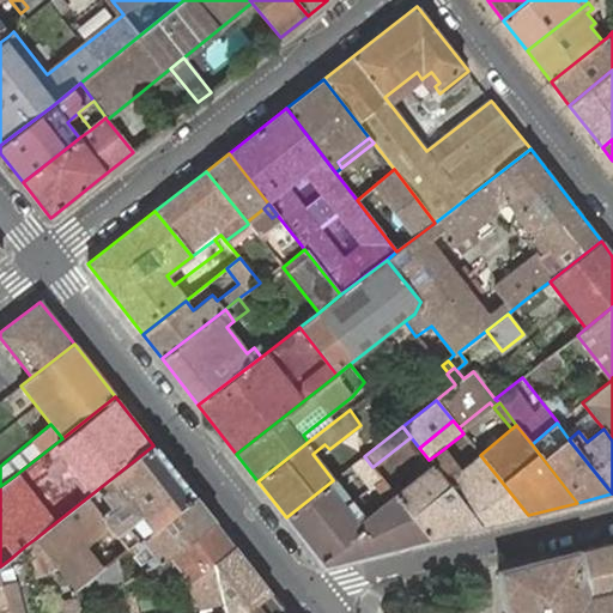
[(194,497),(153,445),(35,539),(58,568),(76,589),(86,581),(116,558),(133,544),(194,497)]
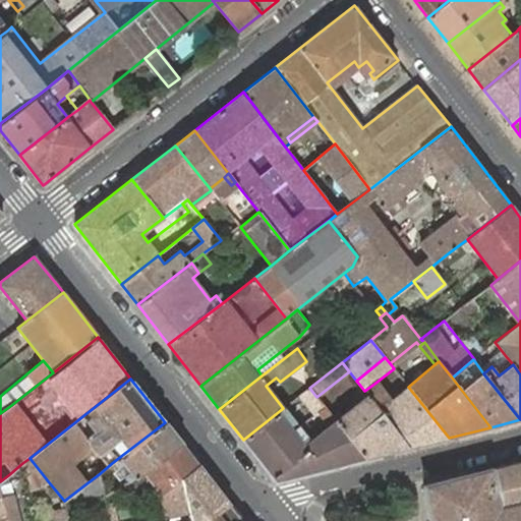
[(364,391),(408,448),(449,438),(408,387),(402,380),(398,384),(403,390),(391,401),(375,383),(364,391)]
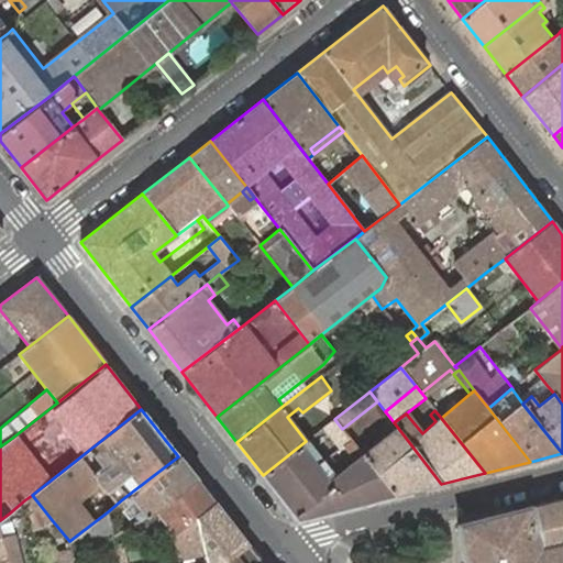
[(362,454),(395,495),(441,484),(394,422),(390,418),(383,423),(390,433),(368,450),(362,442),(356,446),(362,454)]
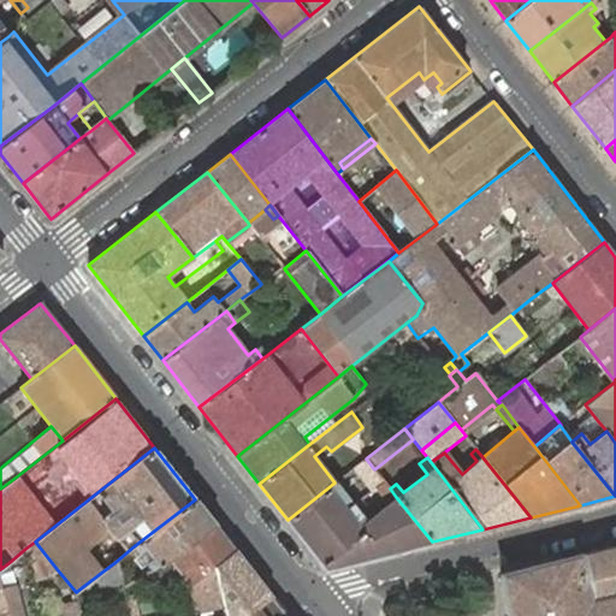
[(366,458),(355,467),(373,490),(377,487),(384,481),(374,469),(366,458)]
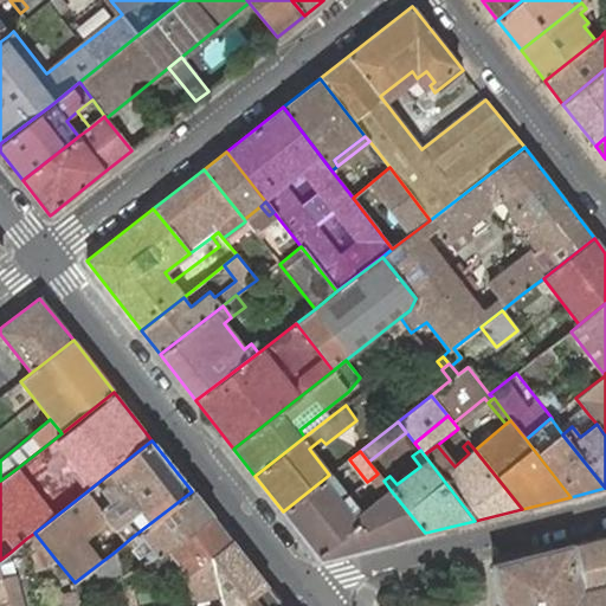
[(371,479),(382,495),(389,489),(384,481),(378,474),(371,479)]
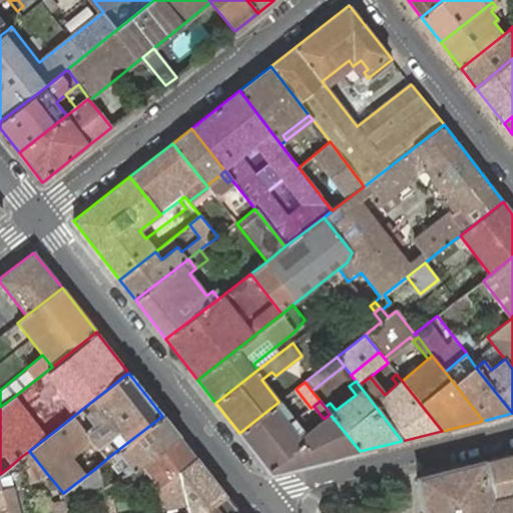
[(279,402),(239,433),(272,473),(360,451),(330,414),(324,419),(310,429),(300,417),(294,421),(279,402)]
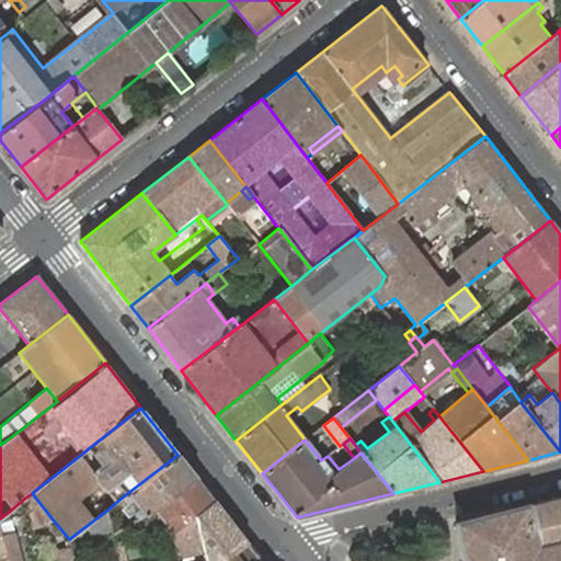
[(195,478),(178,455),(122,497),(127,504),(133,500),(140,508),(134,514),(138,519),(158,506),(195,478)]
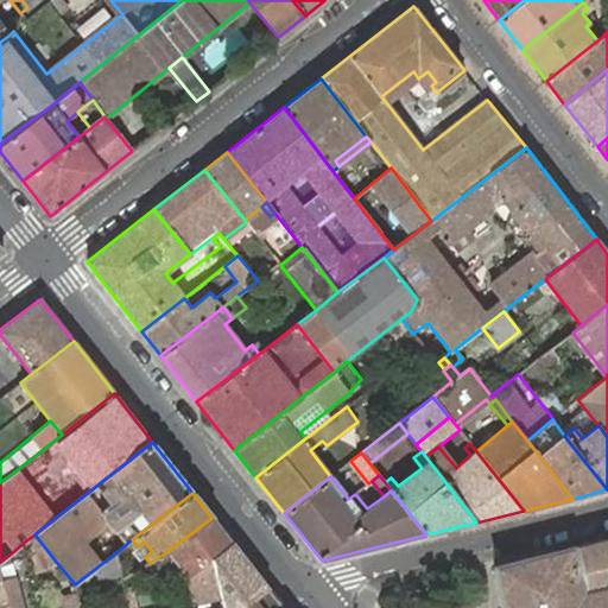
[(232,543),(211,518),(171,549),(185,568),(176,575),(163,577),(164,583),(177,580),(185,577),(190,574),(211,558),(232,543)]
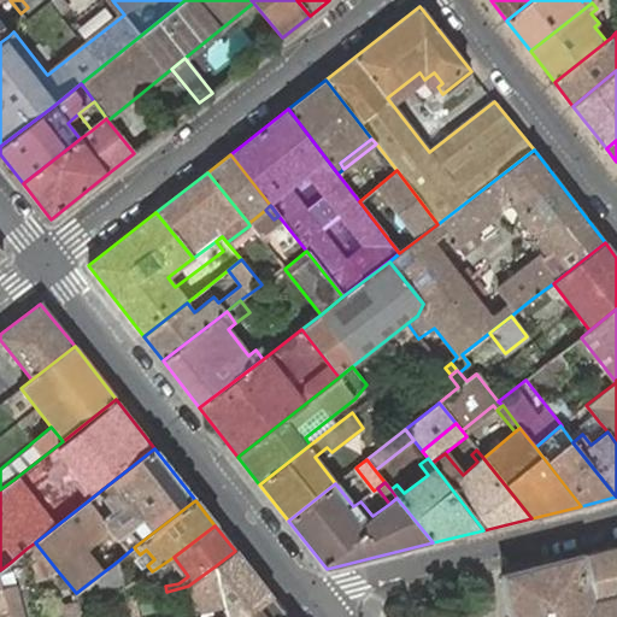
[(58,571),(35,542),(27,548),(35,579),(58,571)]
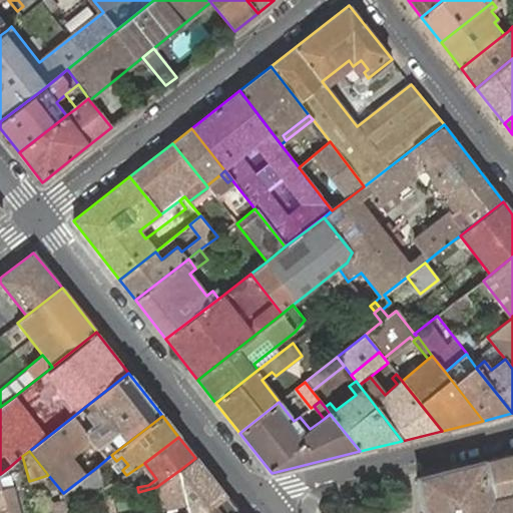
[(512,453),(416,478),(424,512),(512,512),(512,510),(510,496),(512,495),(512,453)]
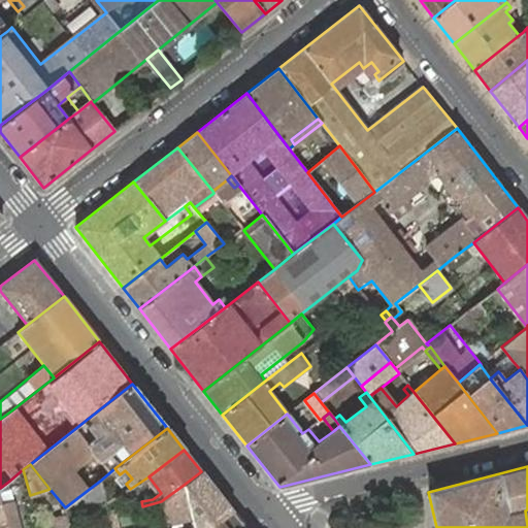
[(209,527),(232,510),(201,471),(184,485),(193,527),(209,527)]
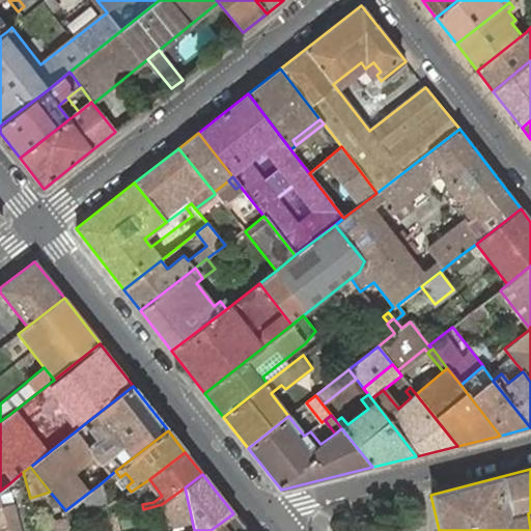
[(105,502),(101,483),(75,503),(79,513),(105,502)]
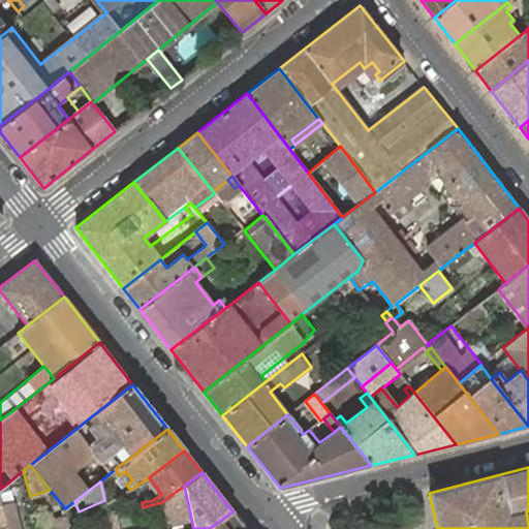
[(8,483),(0,489),(0,503),(0,505),(13,502),(8,483)]
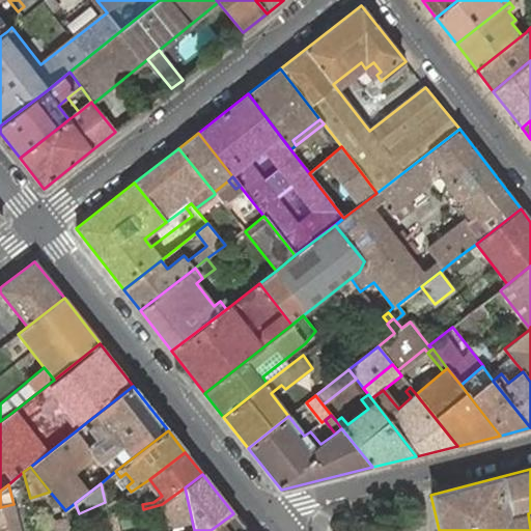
[(194,530),(185,487),(166,501),(162,504),(168,529),(182,525),(183,530),(194,530)]
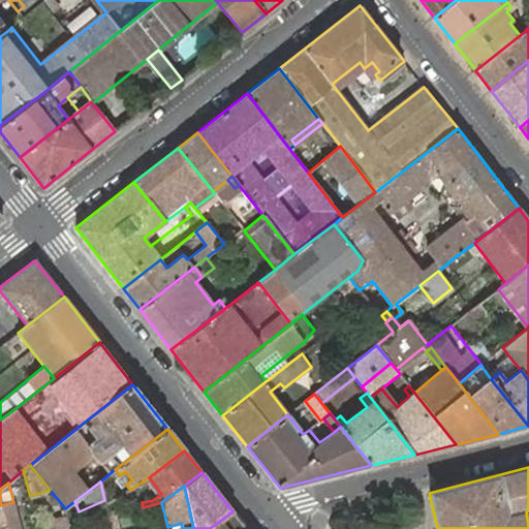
[(127,491),(105,504),(106,505),(109,517),(134,509),(127,491)]
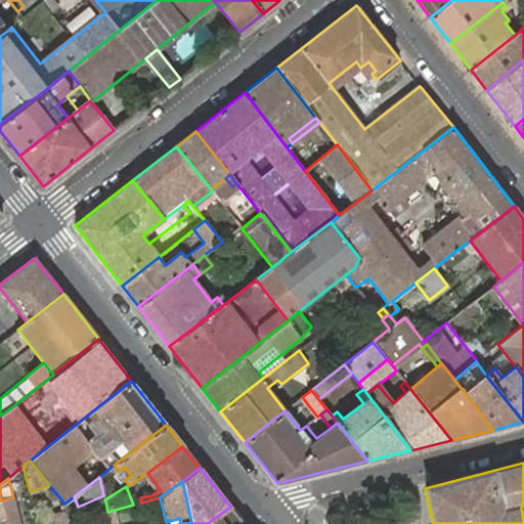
[(20,523),(13,497),(0,500),(6,523),(20,523)]
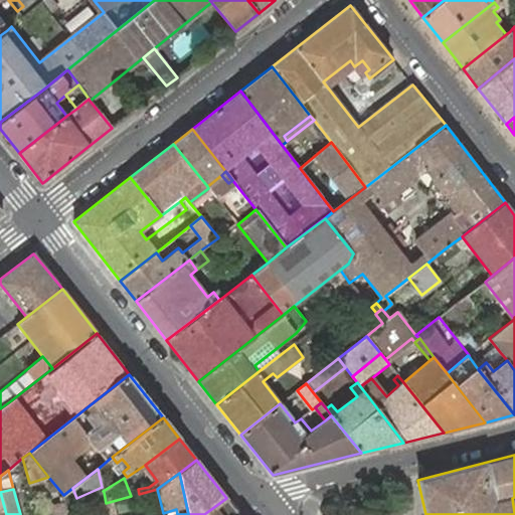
[(239,514),(226,498),(204,514),(239,514)]
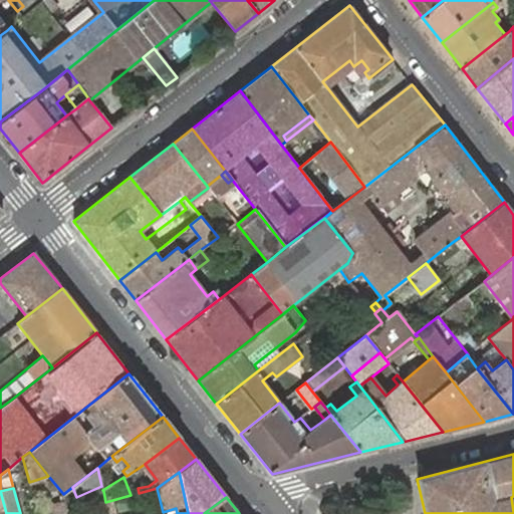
[(67,513),(64,500),(49,504),(52,513),(67,513)]
